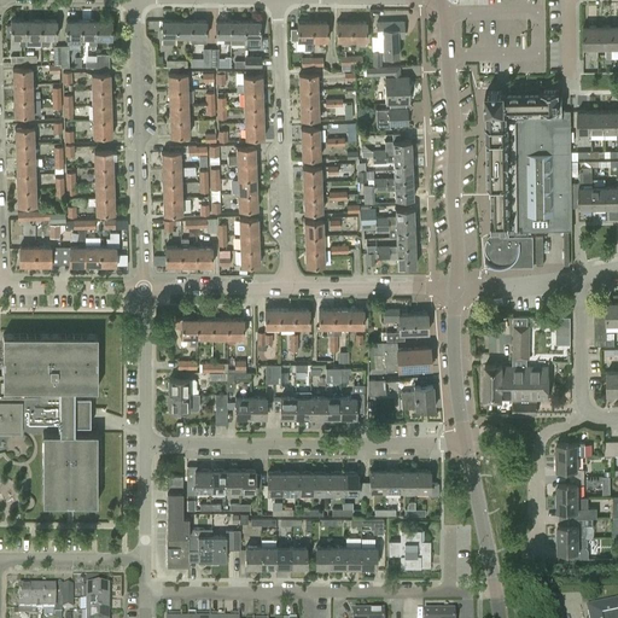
[(7,25),(6,36),(10,36),(19,38),(19,45),(25,45),(25,21),(10,21),(10,25),(7,25)]
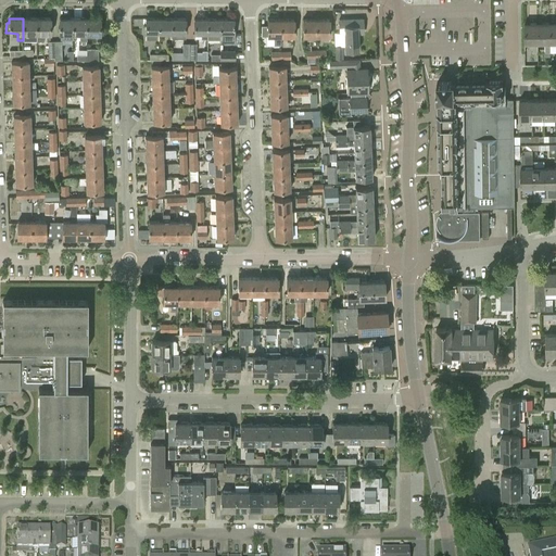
[(23,19),(23,40),(35,41),(36,19),(23,19)]
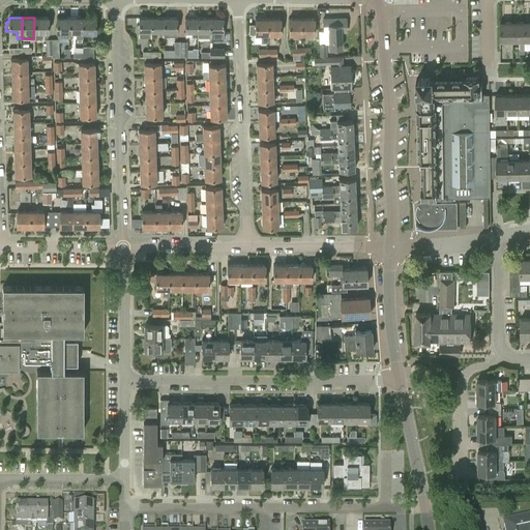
[(34,18),(33,39),(40,39),(41,32),(48,32),(48,18),(34,18)]
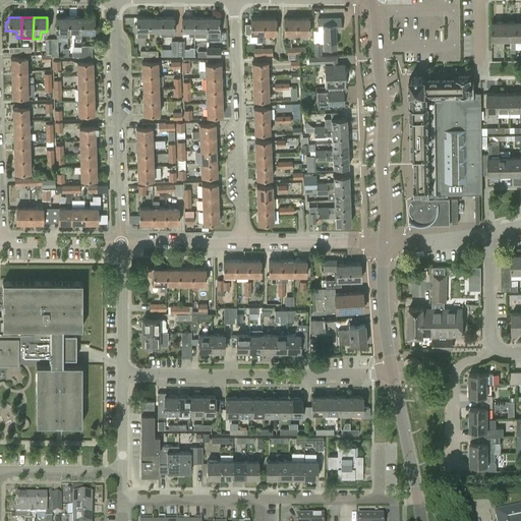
[(55,17),(55,33),(56,33),(56,38),(68,38),(68,33),(68,18),(55,17)]
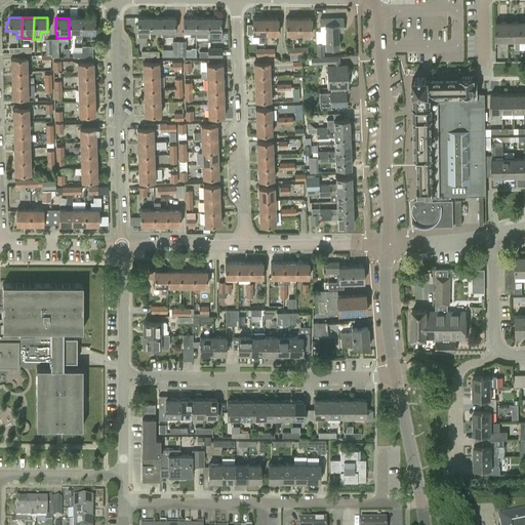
[(137,17),(137,32),(145,32),(145,37),(150,37),(150,32),(150,18),(137,17)]
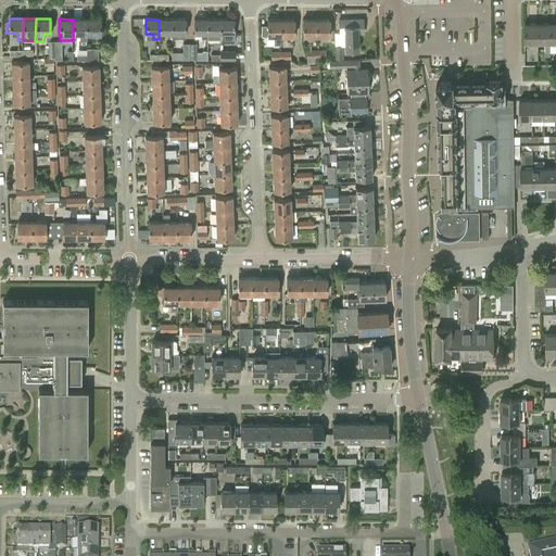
[(363,19),(339,20),(339,26),(344,26),(345,51),(358,50),(357,34),(364,33),(363,19)]
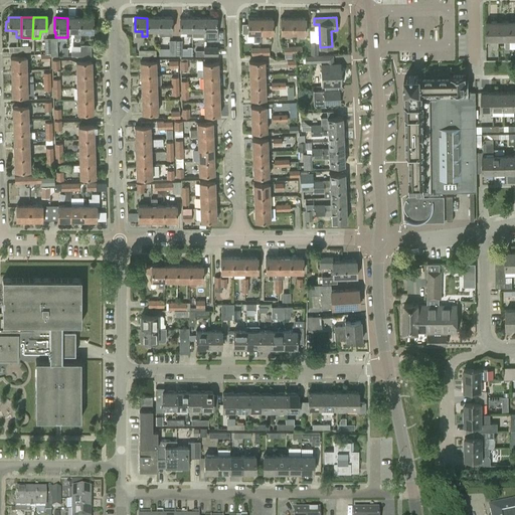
[(67,18),(67,32),(73,32),(73,38),(79,38),(79,32),(79,23),(79,18),(67,18)]
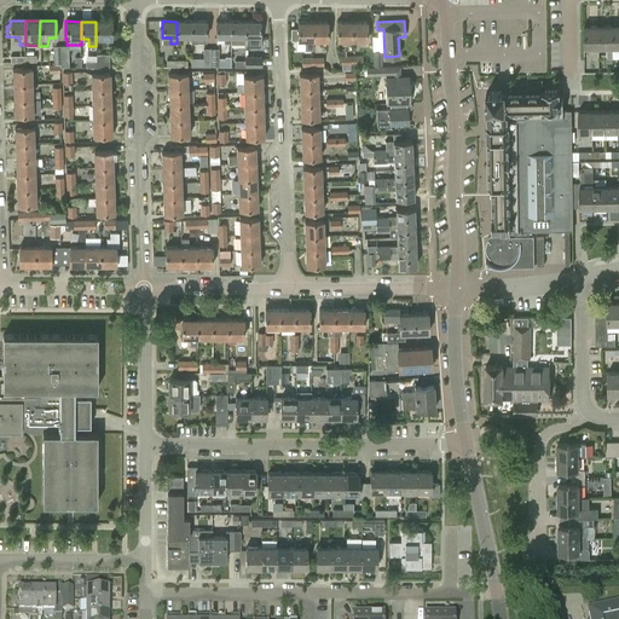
[(96,28),(96,39),(111,39),(111,22),(96,22),(96,28)]
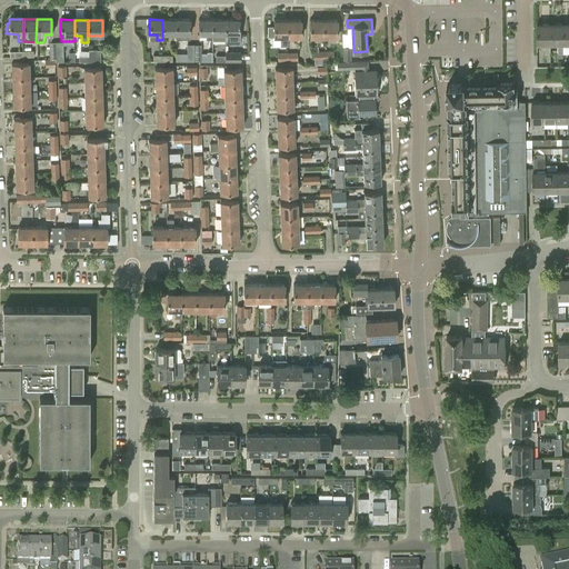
[(162,20),(162,35),(176,35),(176,23),(176,20),(162,20)]
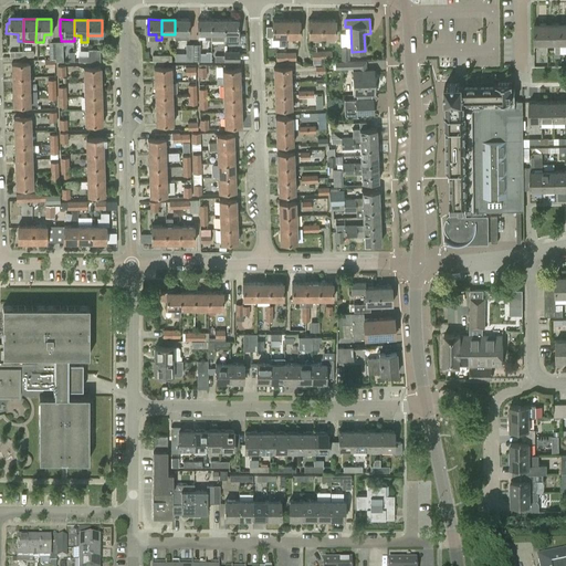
[(175,34),(175,39),(188,40),(188,34),(188,20),(175,20),(175,23),(175,34)]
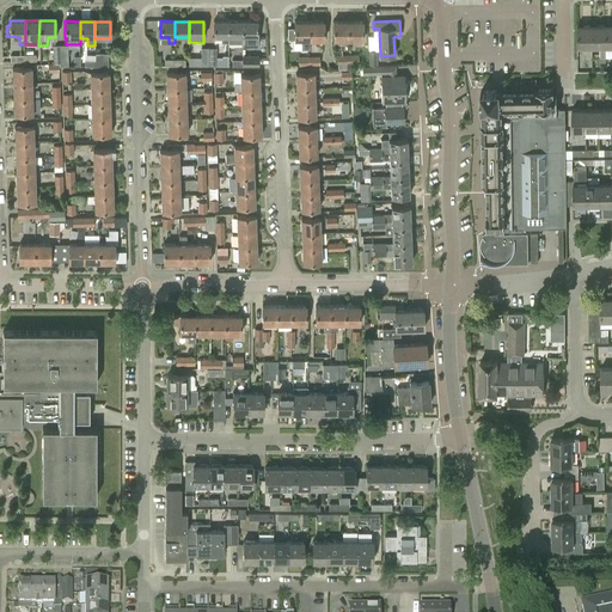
[(214,22),(213,37),(221,37),(221,43),(228,43),(228,37),(228,22),(214,22)]
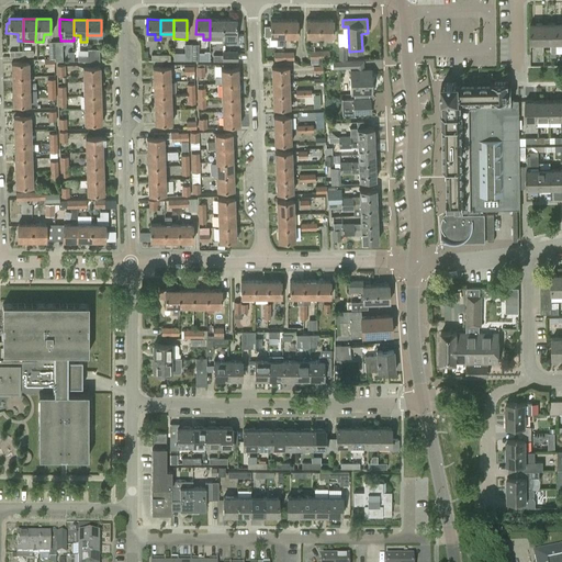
[(210,40),(210,41),(223,41),(223,34),(223,20),(210,20),(210,34),(210,40)]
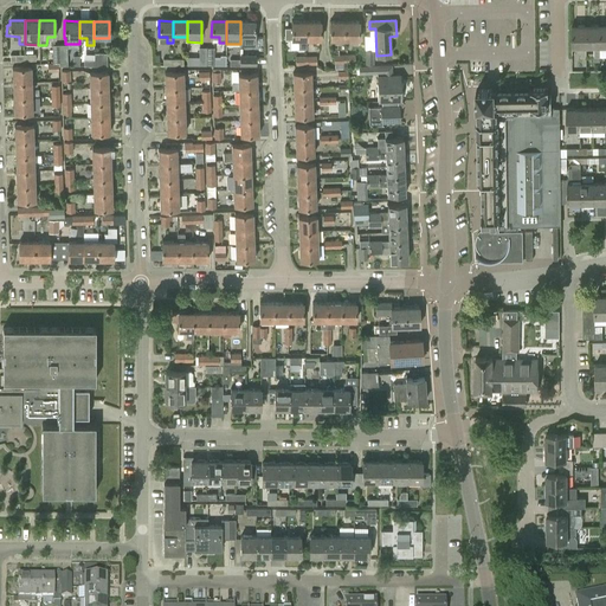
[(240,44),(240,46),(255,46),(255,37),(255,21),(240,21),(240,37),(240,44)]
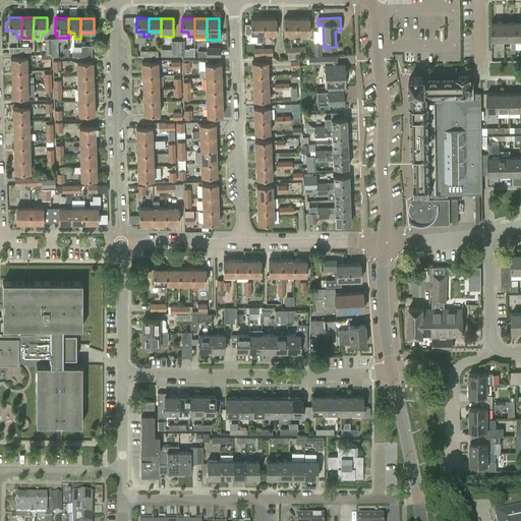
[(244,23),(244,34),(249,34),(256,34),(256,42),(264,42),(264,35),(263,35),(263,18),(250,18),(250,23),(244,23)]
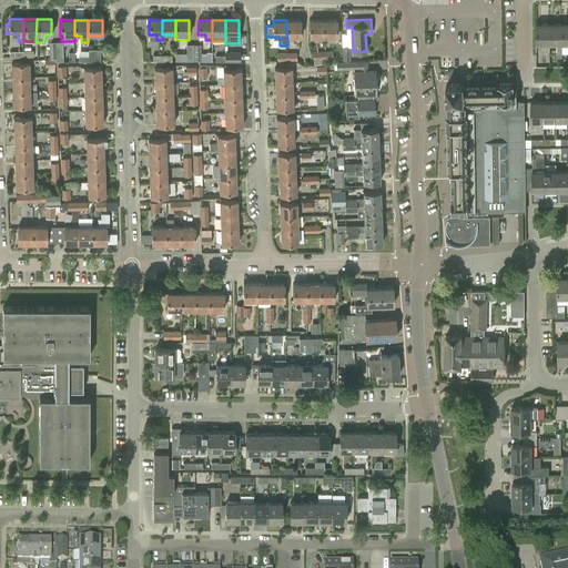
[(286,20),(286,38),(287,38),(300,38),(300,20),(286,20)]
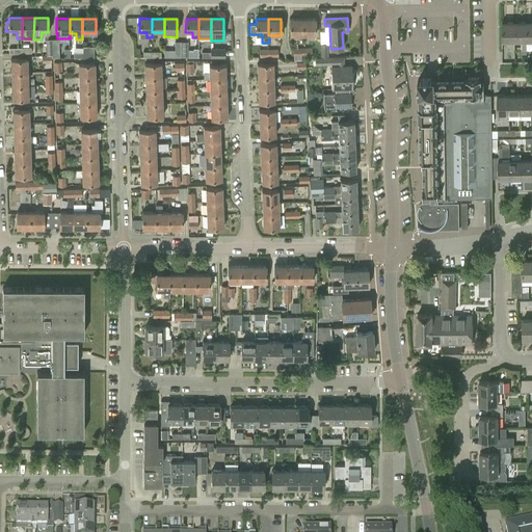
[(290,19),(289,35),(301,35),(302,19),(290,19)]
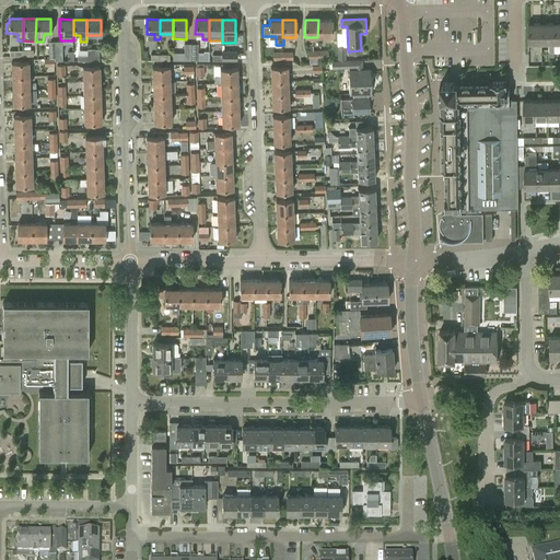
[(318,20),(317,37),(330,37),(331,20),(318,20)]
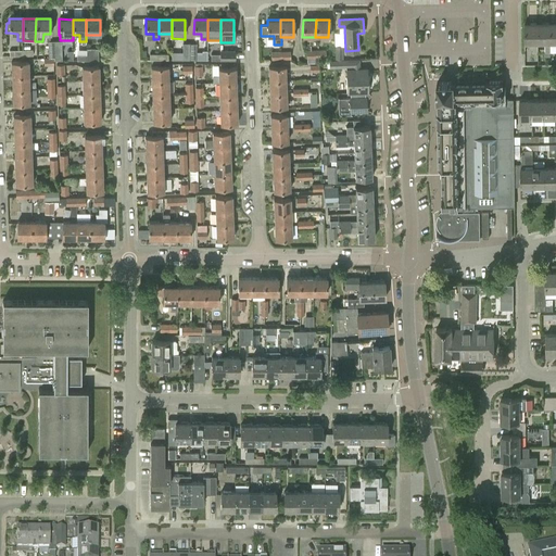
[(538,23),(525,24),(525,43),(525,50),(532,50),(532,52),(538,52),(538,42),(538,23)]
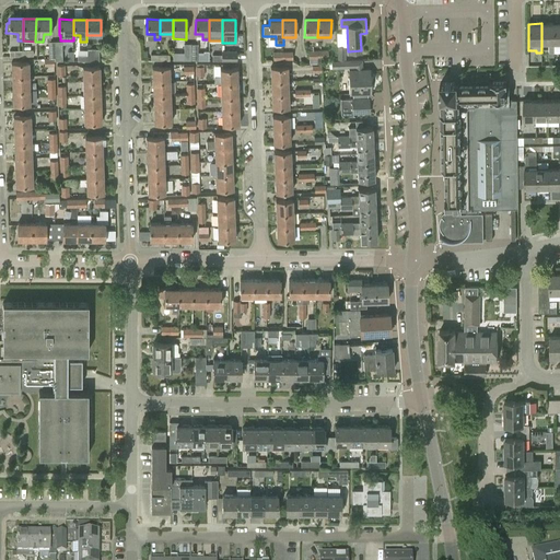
[(553,23),(541,23),(541,43),(549,43),(549,53),(555,53),(553,43),(553,23)]
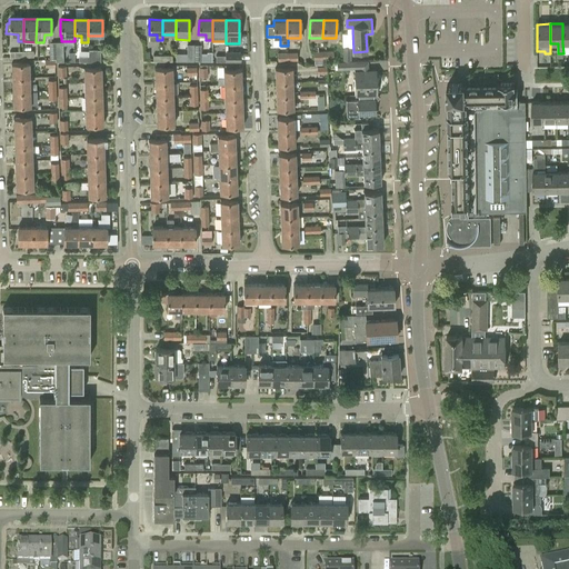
[(88,56),(88,61),(100,61),(100,50),(89,50),(89,56),(88,56)]
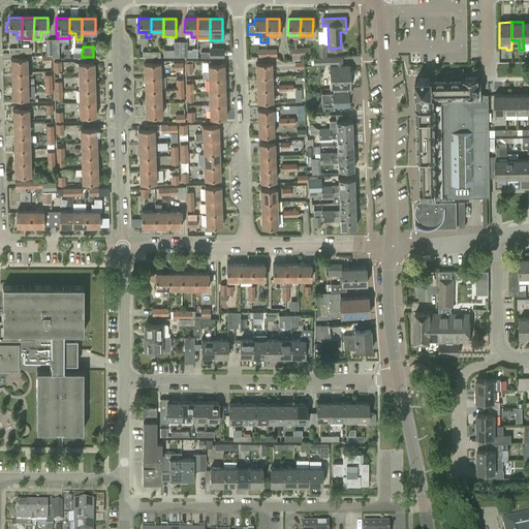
[(276,49),(267,49),(267,57),(277,57),(276,49)]
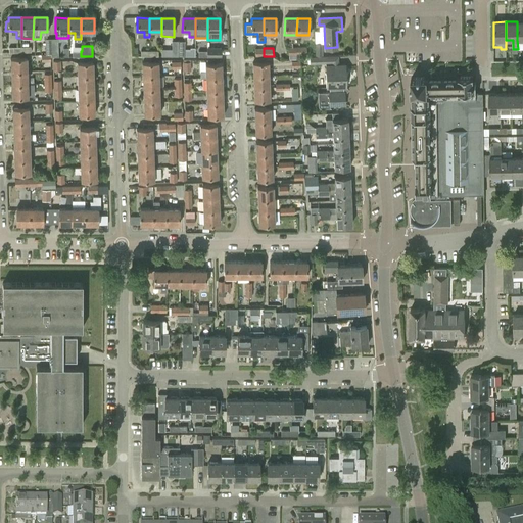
[(27,58),(10,59),(10,72),(27,72),(27,58)]
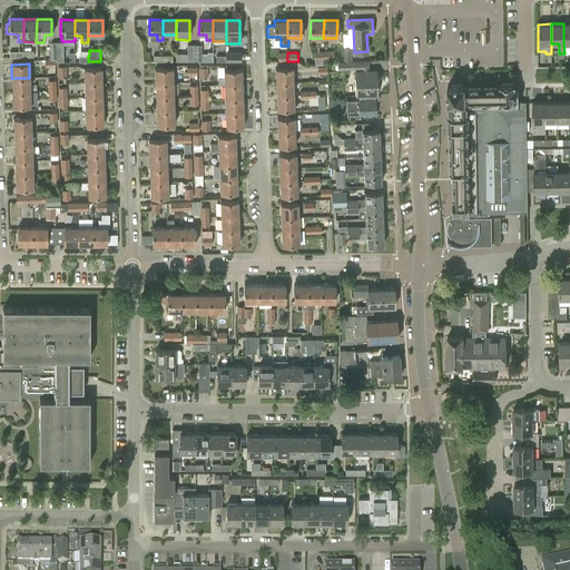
[(172,68),(154,69),(155,84),(172,82),(172,68)]
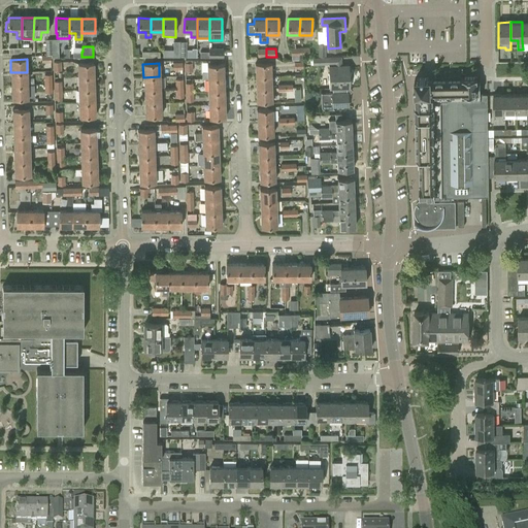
[(270,63),(255,64),(256,76),(270,75),(270,63)]
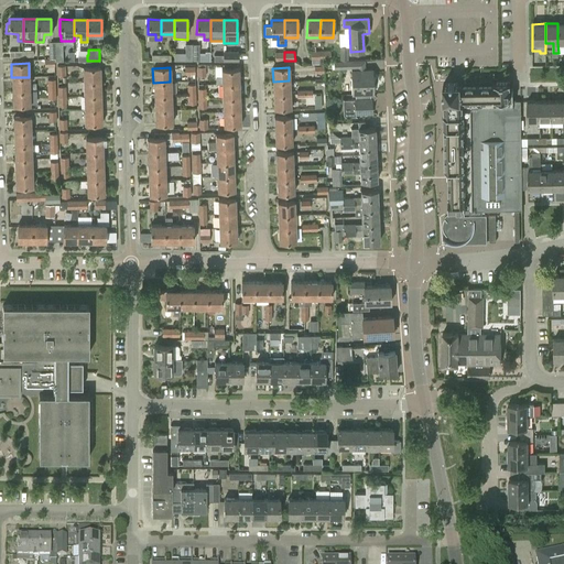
[(100,68),(83,68),(83,83),(100,83),(100,68)]
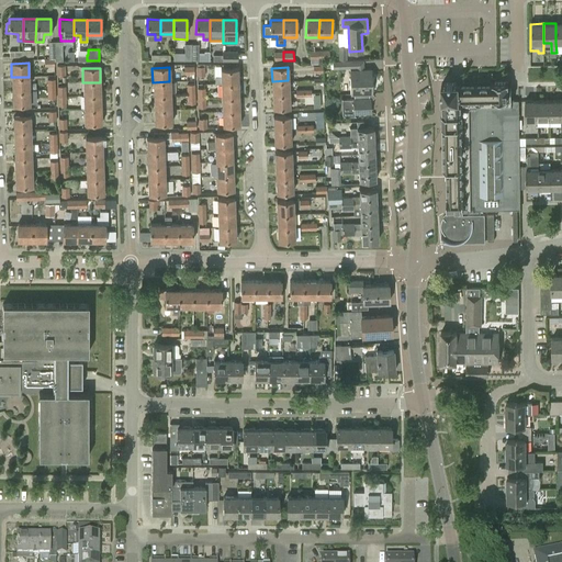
[(221,77),(214,77),(215,83),(221,83),(238,83),(237,69),(221,69),(221,77)]
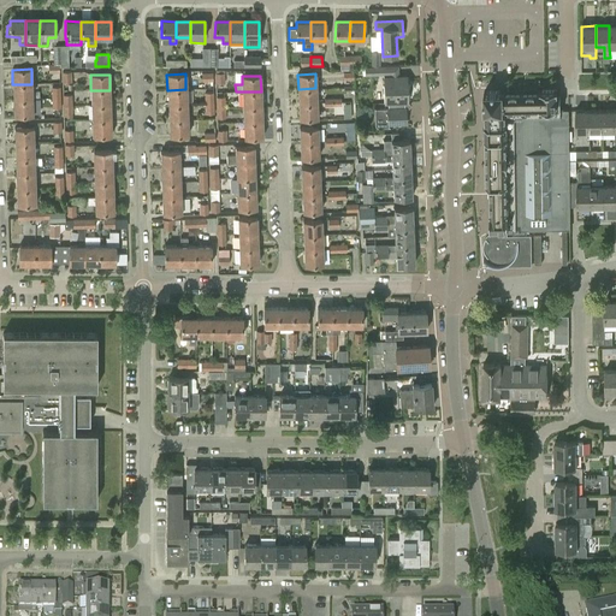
[(407,76),(384,77),(385,102),(388,102),(404,102),(408,102),(407,76)]
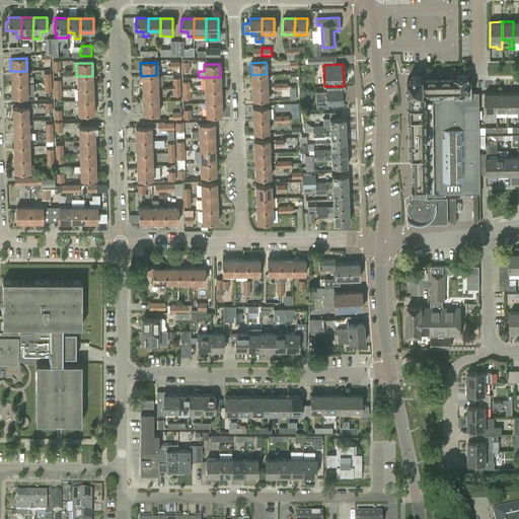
[(26,71),(10,71),(11,84),(17,84),(26,83),(26,71)]
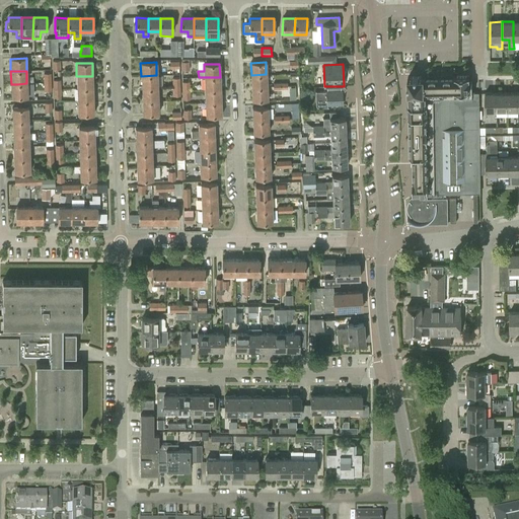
[(266,74),(251,75),(251,87),(257,87),(267,86),(266,74)]
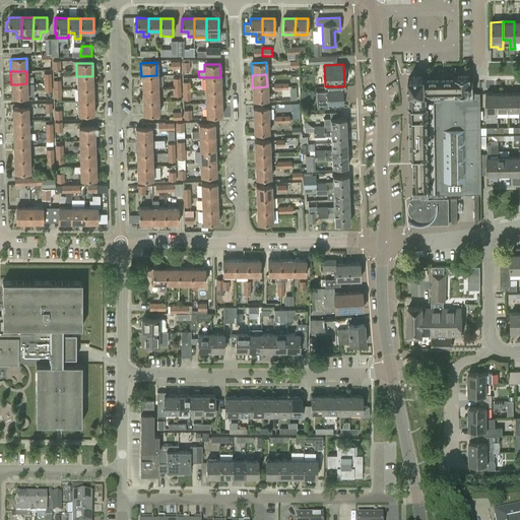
[(156,75),(141,76),(141,89),(157,88),(156,75)]
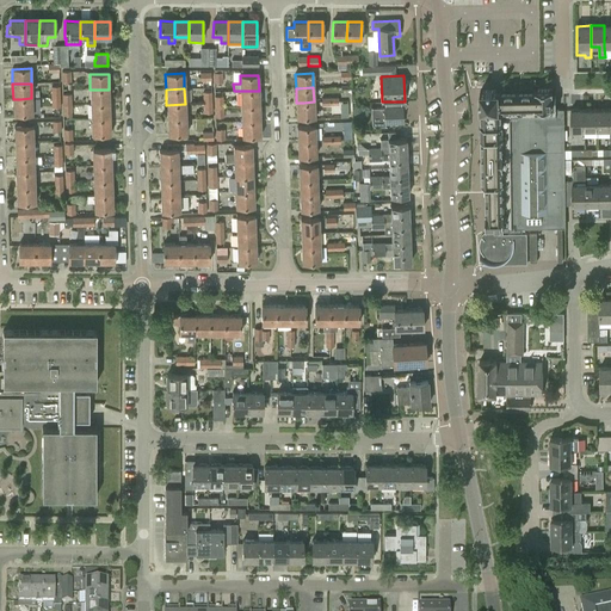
[(109,90),(90,90),(91,105),(98,104),(109,104),(109,90)]
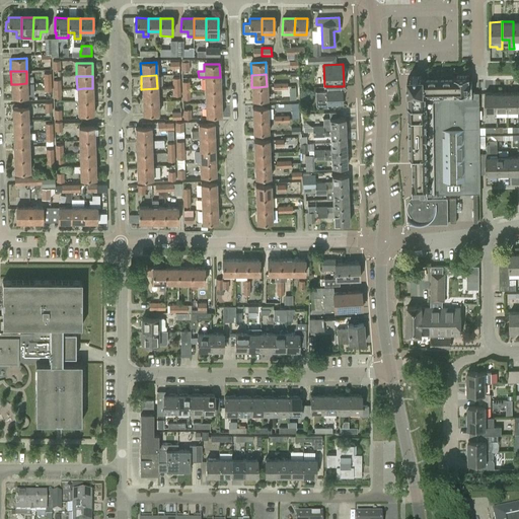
[(408,218),(409,219),(410,220),(411,221),(412,222),(414,223),(415,223),(417,223),(418,224),(420,224),(421,224),(422,224),(423,223),(424,223),(426,223),(427,222),(428,222),(428,223),(444,223),(448,223),(448,222),(447,198),(441,198),(441,193),(473,193),(477,193),(480,193),(480,187),(479,187),(478,127),(478,93),(472,93),(472,79),(468,79),(468,76),(454,76),(454,77),(423,77),(408,77),(408,92),(409,92),(409,104),(409,117),(410,117),(410,155),(413,155),(414,179),(413,179),(413,194),(416,194),(416,196),(411,201),(410,200),(409,200),(409,201),(408,202),(408,203),(408,204),(408,205),(408,206),(408,207),(408,208),(408,209),(408,210),(408,211),(409,212),(409,213),(409,214),(410,214),(410,215),(411,215),(409,218),(408,218)]
